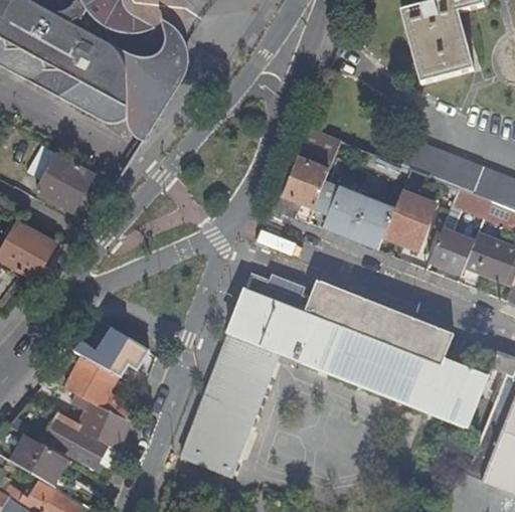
[(0,0),(0,62),(103,119),(108,121),(115,121),(117,121),(127,117),(129,125),(131,131),(143,138),(184,74),(187,57),(187,52),(186,46),(184,38),(181,33),(177,38),(174,41),(172,44),(168,47),(163,50),(160,52),(157,54),(153,54),(145,55),(134,53),(115,45),(112,41),(108,33),(103,16),(105,8),(109,0),(0,0)]
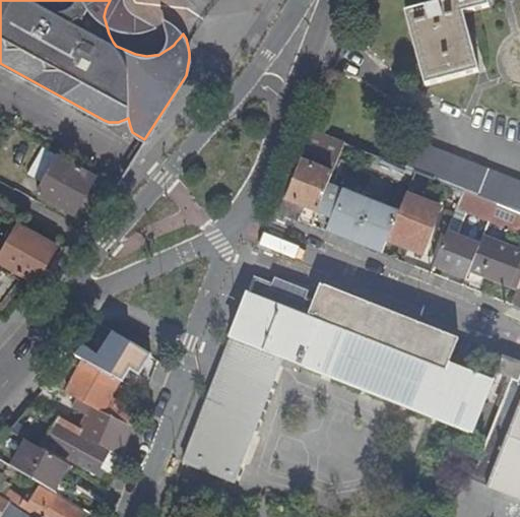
[(431,0),(432,4),(406,11),(426,84),(479,70),(464,12),(489,5),(488,0),(431,0)]
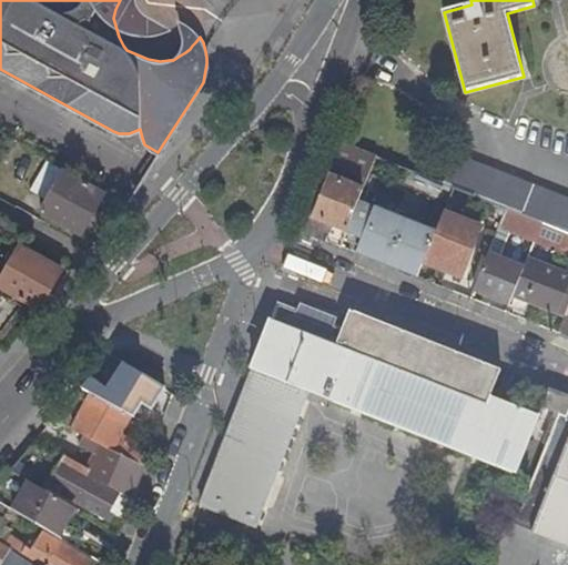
[(195,42),(200,37),(188,23),(178,19),(181,34),(182,43),(178,53),(169,60),(173,60),(176,58),(180,56),(185,52),(190,49),(192,46),(195,42)]
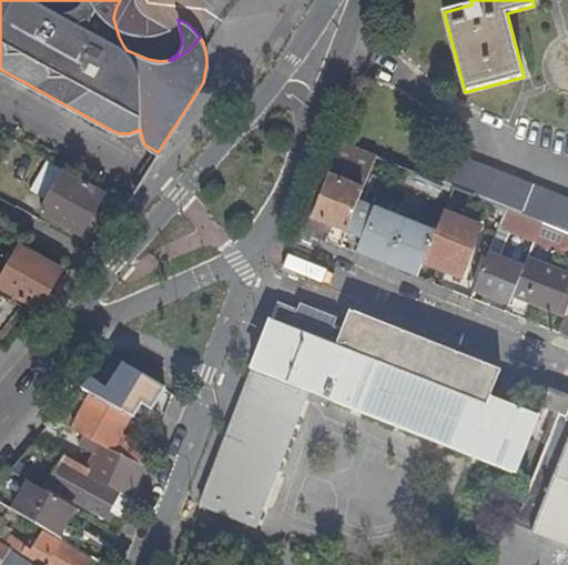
[(377,153),(340,138),(331,162),(361,174),(356,185),(331,174),(320,201),(316,200),(305,229),(342,243),(352,217),(358,199),(377,153)]
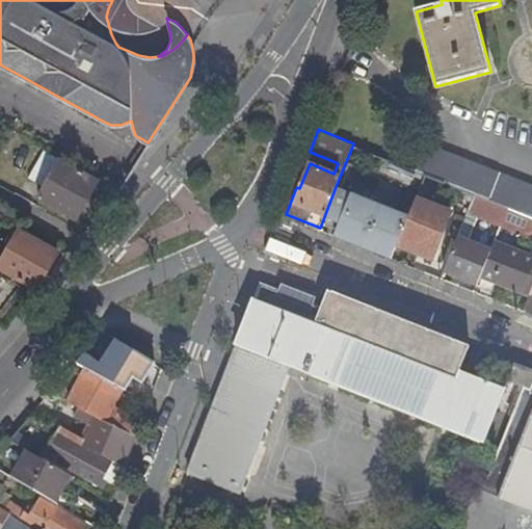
[(531,184),(426,142),(415,168),(426,173),(476,192),(509,206),(531,214),(531,184)]
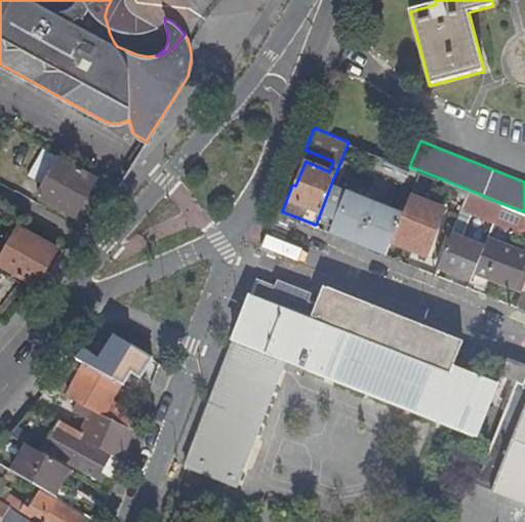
[(42,187),(59,156),(45,149),(29,178),(42,187)]
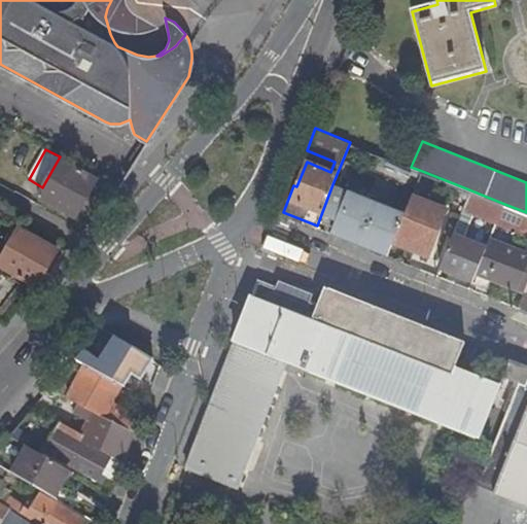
[(98,178),(60,156),(42,187),(39,194),(77,215),(98,178)]
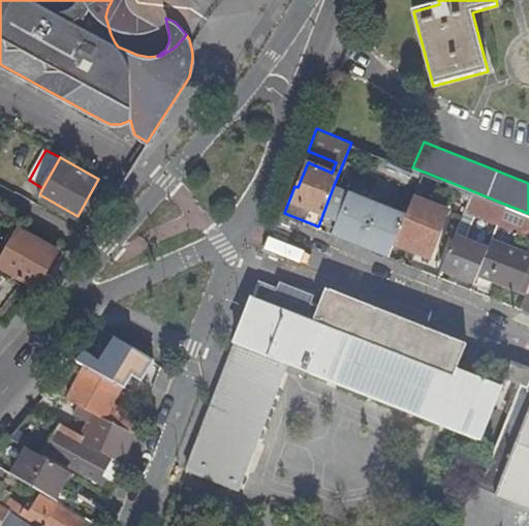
[(473,191),(424,172),(406,214),(395,242),(430,255),(448,210),(464,216),(473,191)]
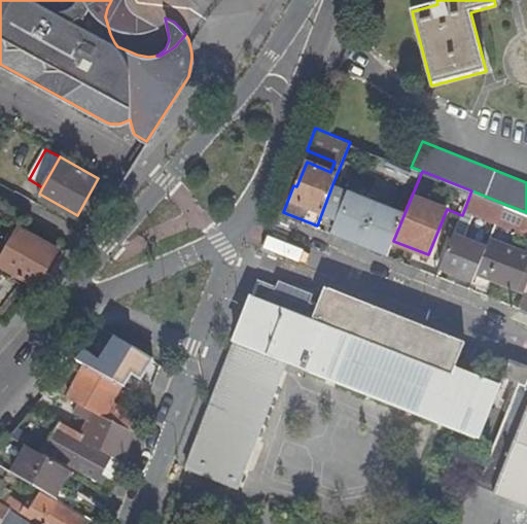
[(332,184),(326,201),(341,206),(332,226),(390,249),(393,241),(405,213),(332,184)]
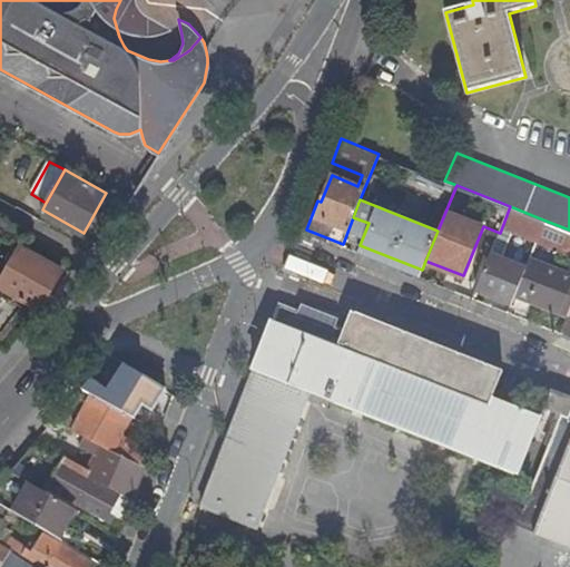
[(477,289),(512,303),(517,294),(528,267),(500,256),(512,228),(539,240),(546,221),(510,206),(500,233),(477,289)]
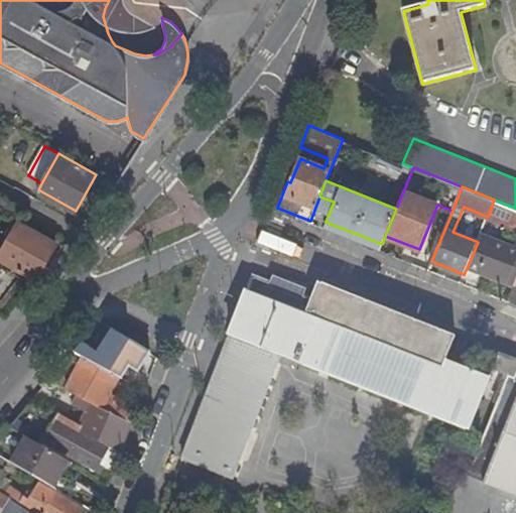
[(487,219),(515,231),(515,208),(494,200),(488,217),(487,219)]
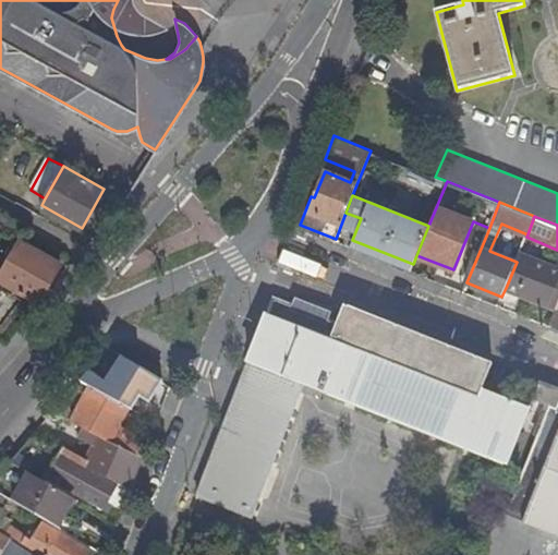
[(0,278),(22,240),(13,236),(0,261),(0,278)]
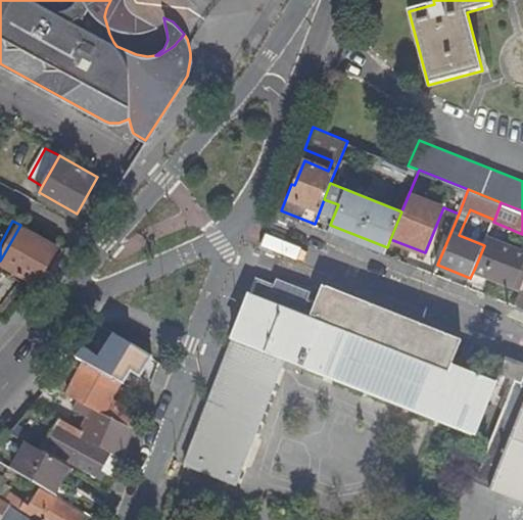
[(57,245),(20,225),(0,261),(0,263),(19,273),(16,277),(33,286),(36,283),(37,282),(57,245)]
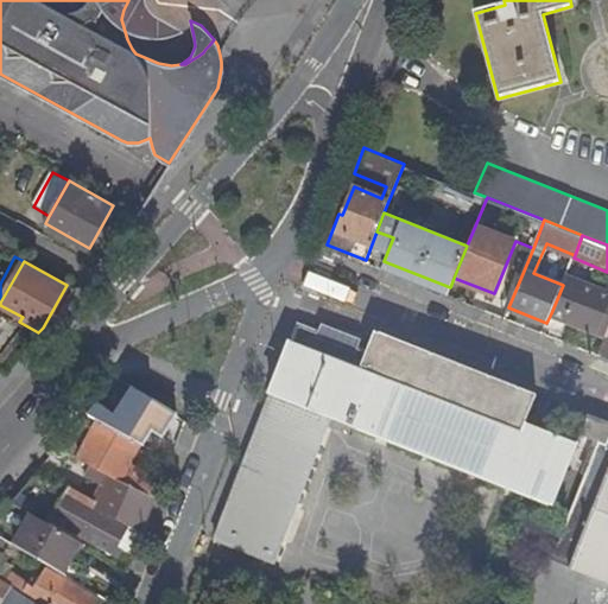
[(551,313),(603,334),(607,322),(607,291),(567,275),(563,285),(551,313)]
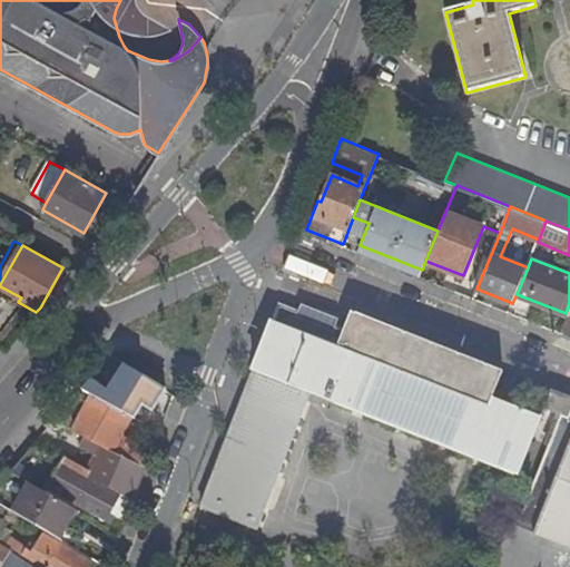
[(302,310),(279,301),(278,301),(202,502),(257,524),(310,388),(518,469),(540,414),(493,396),(503,370),(351,310),(344,326),(302,310)]
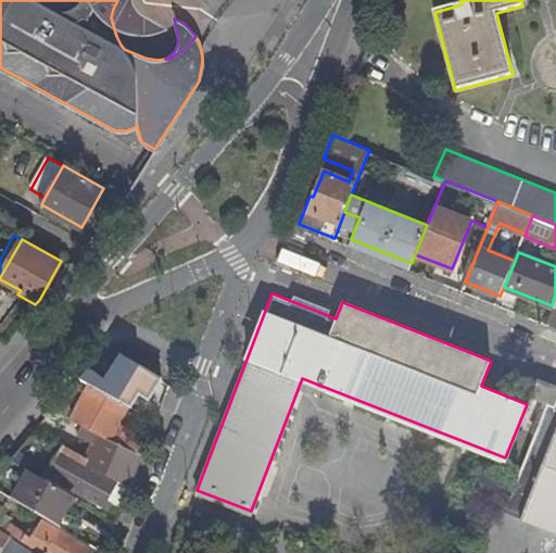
[(555,294),(552,305),(551,310),(545,323),(555,327),(555,294)]
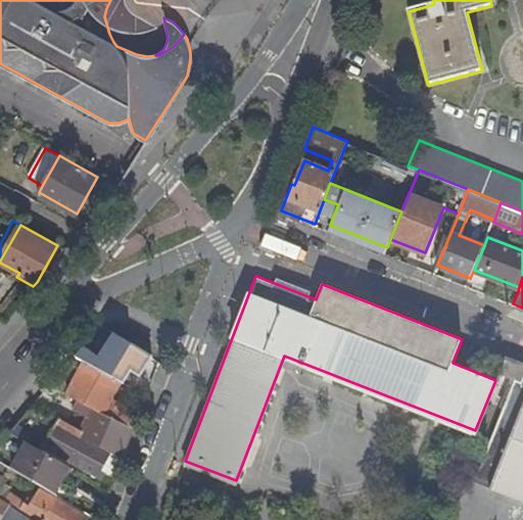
[(82,345),(74,355),(82,360),(121,380),(127,371),(136,376),(148,357),(111,333),(97,356),(82,345)]
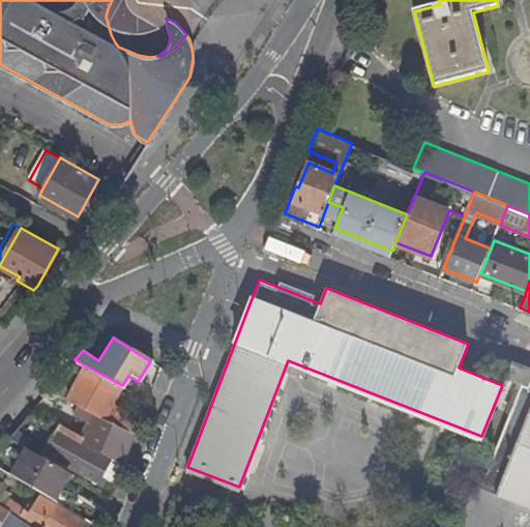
[(529,367),(512,360),(506,376),(522,383),(481,485),(529,503),(529,367)]
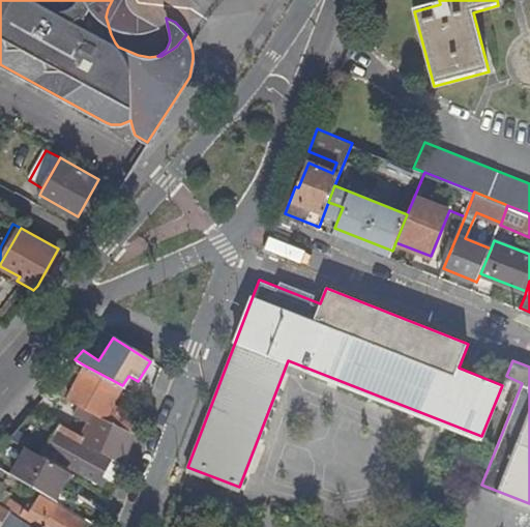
[(106,417),(122,385),(83,364),(69,388),(58,379),(49,388),(79,404),(106,417)]
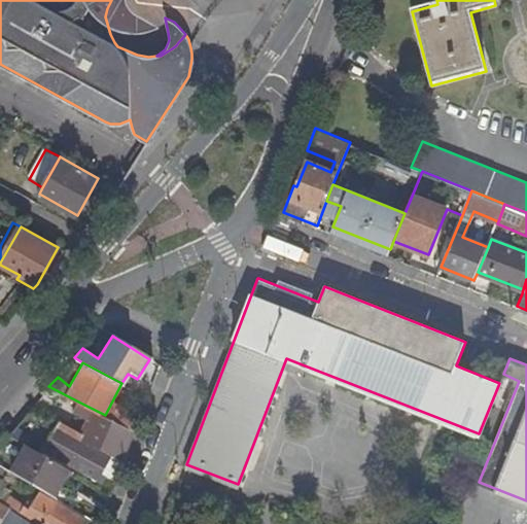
[(121,383),(132,388),(137,379),(128,374),(121,383)]
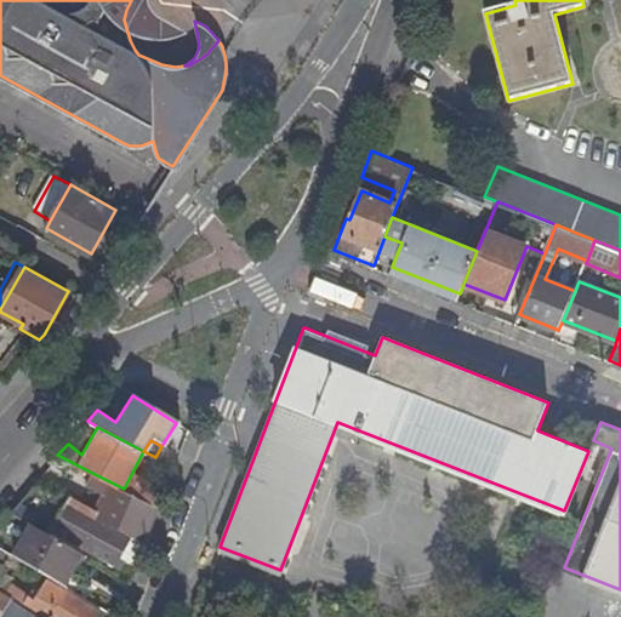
[(124,489),(92,473),(85,487),(98,493),(89,513),(143,542),(157,507),(129,492),(124,489)]
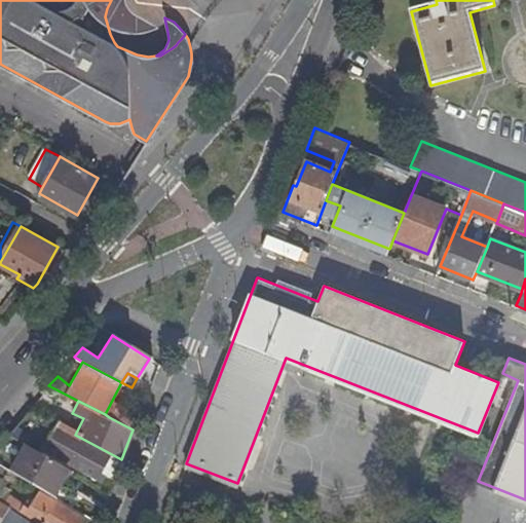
[(115,405),(109,417),(133,430),(139,414),(120,405),(115,405)]
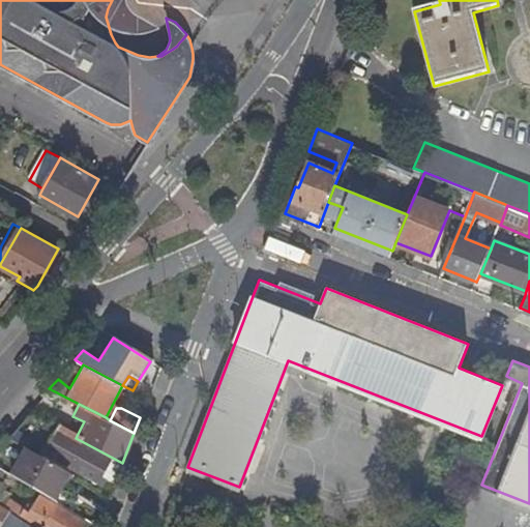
[(76,438),(49,423),(36,444),(46,449),(45,450),(98,478),(101,473),(114,480),(122,463),(76,438)]
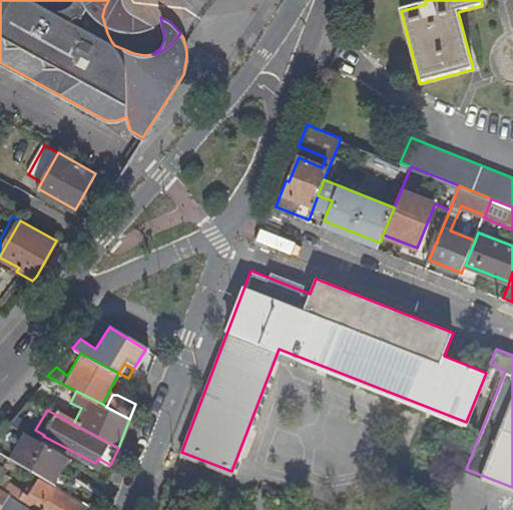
[(60,470),(68,456),(26,433),(11,458),(48,481),(56,468),(60,470)]
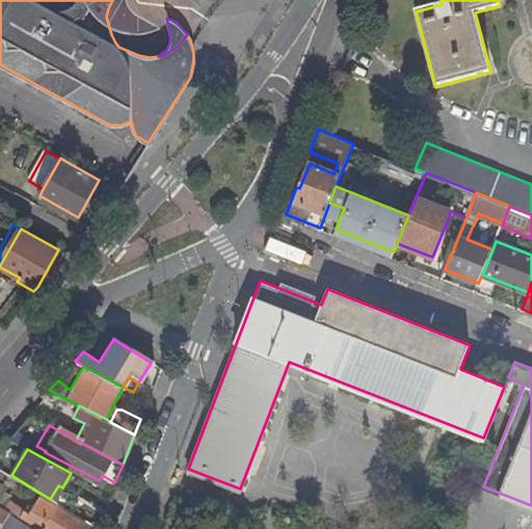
[(58,485),(50,499),(54,501),(62,487),(58,485)]
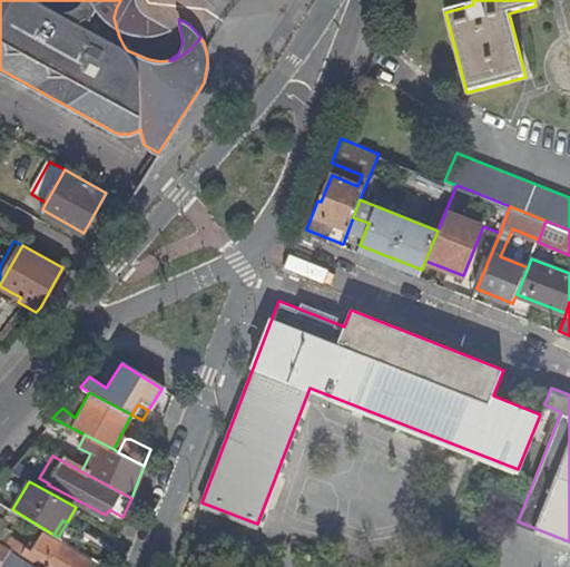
[(47,566),(87,566),(92,559),(42,530),(30,548),(6,534),(0,540),(41,566),(47,566)]
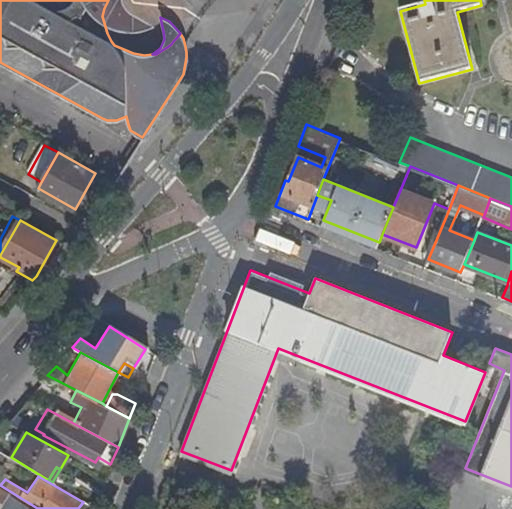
[(0,507),(2,508),(37,508),(0,485),(0,507)]
